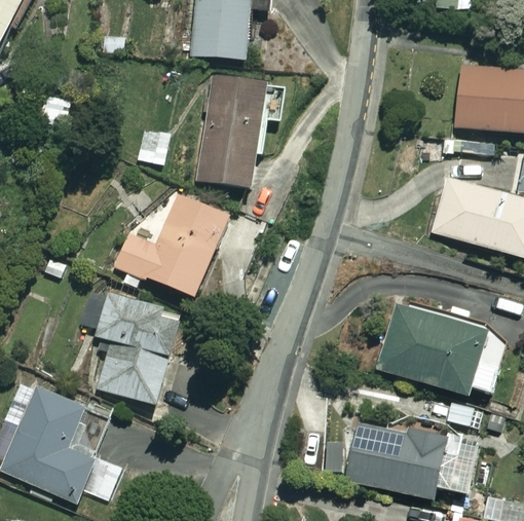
[(0,43),(24,0),(0,0),(0,43)]
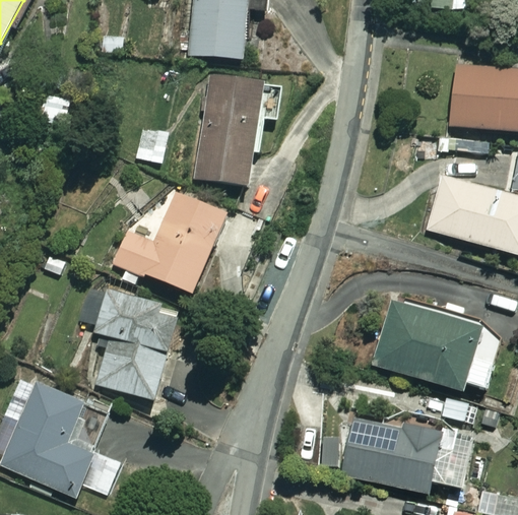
[(194,0),(189,53),(243,58),(248,7),(267,9),(268,0),(194,0)]
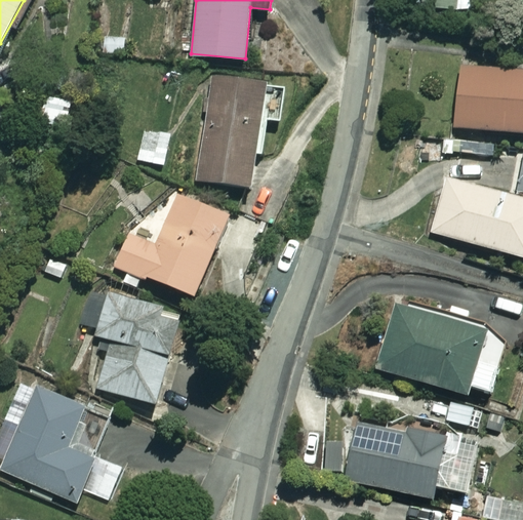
[(423,0),(421,5),(455,8),(455,0),(423,0)]
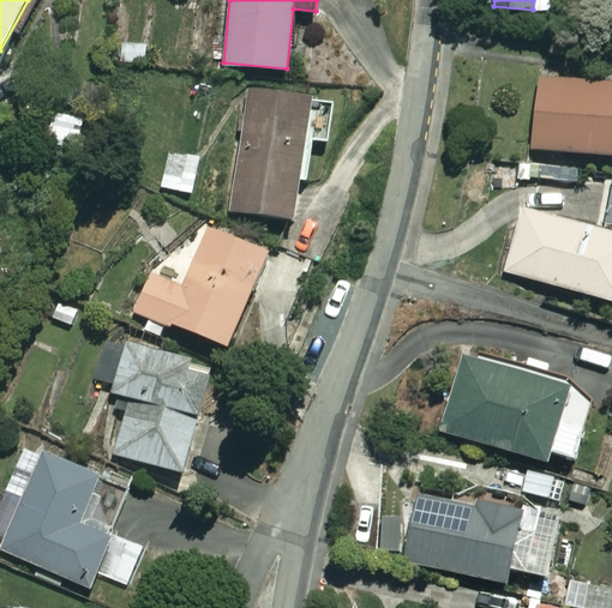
[(611,82),(538,76),(532,148),(611,154),(611,82)]
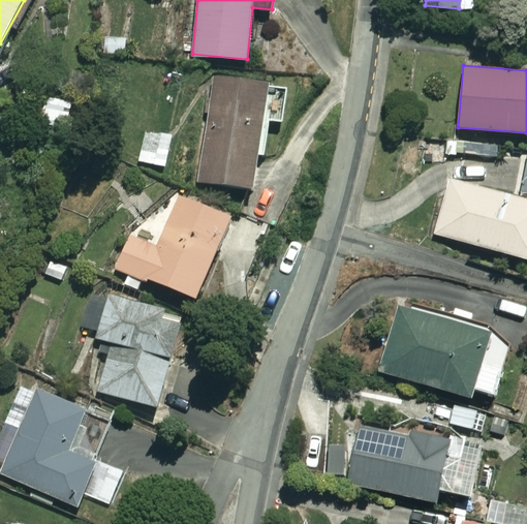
[(267,84),(213,75),(197,180),(251,188),(267,84)]
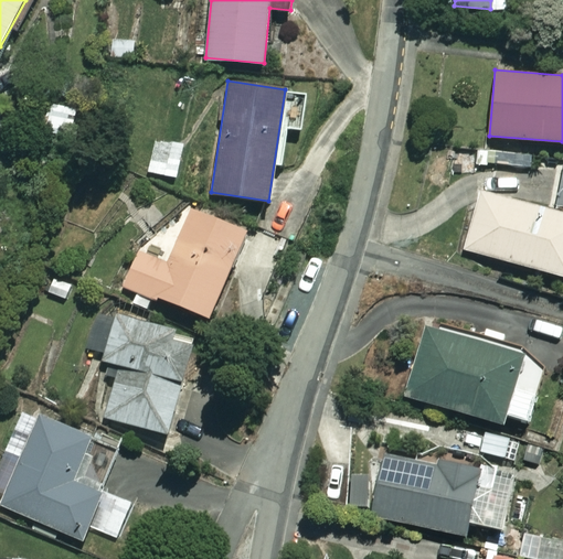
[(184,137),(157,130),(148,170),(176,176),(184,137)]
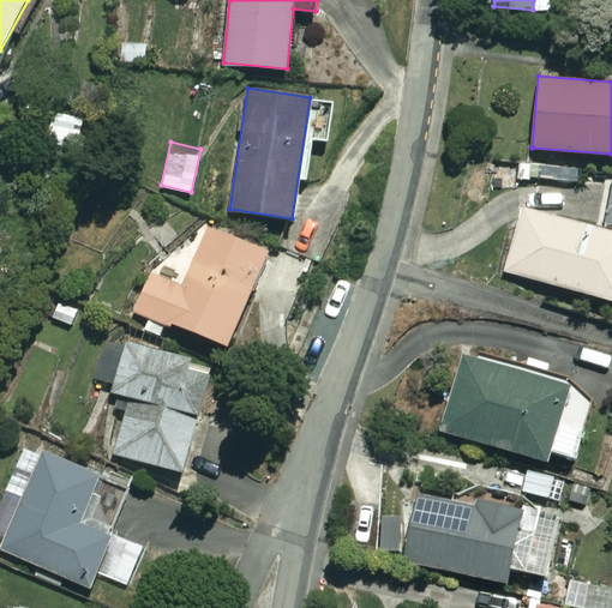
[(611,232),(522,206),(504,269),(611,300),(611,232)]
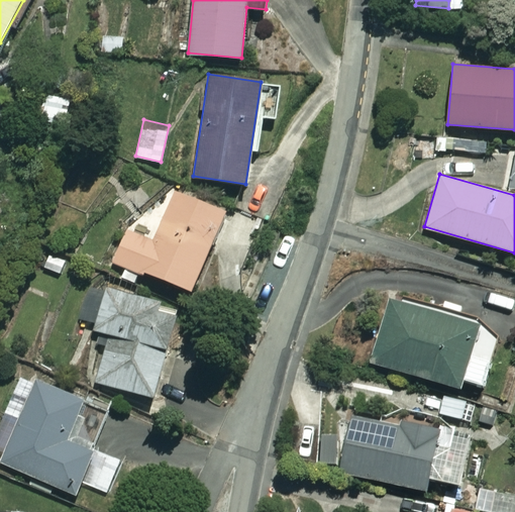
[(224,211),(173,190),(152,240),(124,228),(112,260),(192,292),(224,211)]
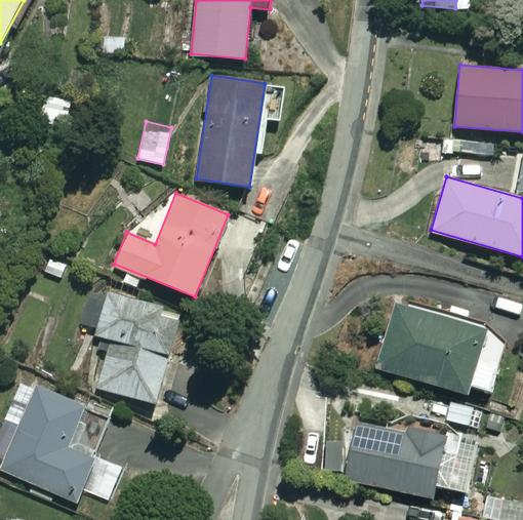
[(186,316),(89,284),(78,320),(96,326),(93,336),(111,343),(96,385),(157,404),(186,316)]
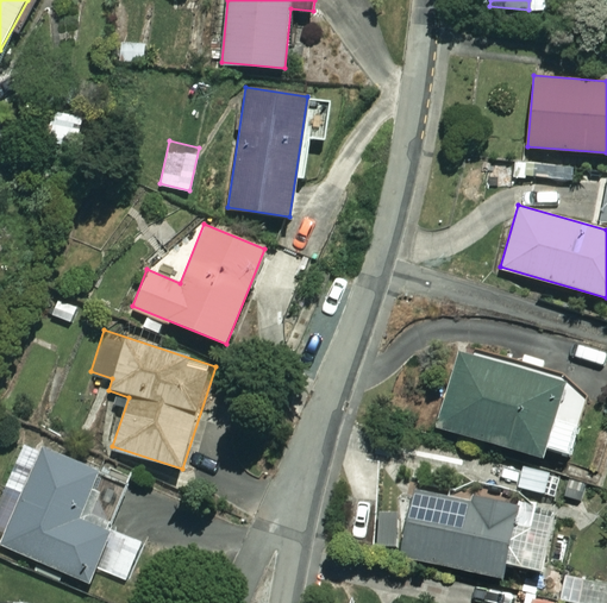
[(587,391),(461,351),(437,426),(538,458),(542,445),(568,453),(587,391)]
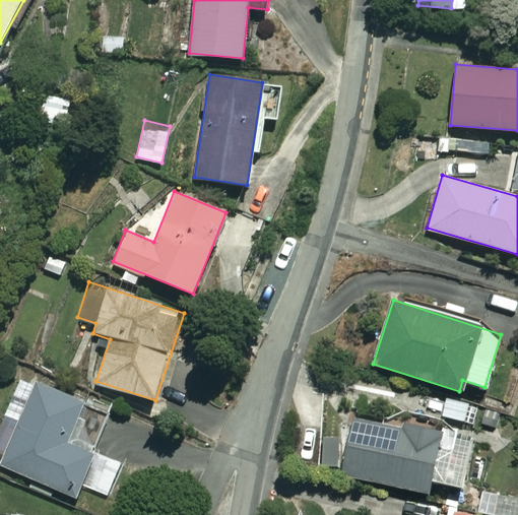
[(86,402),(20,373),(0,419),(0,449),(6,452),(1,463),(76,497),(82,481),(108,494),(122,462),(70,439),(86,402)]
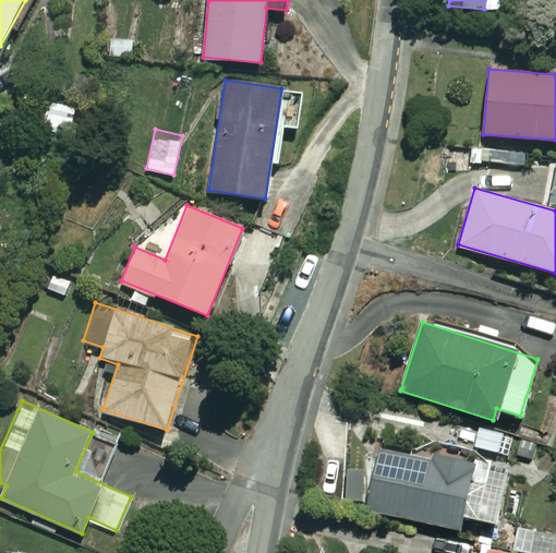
[(506,475),(377,448),(365,509),(460,529),(462,517),(496,524),(506,475)]
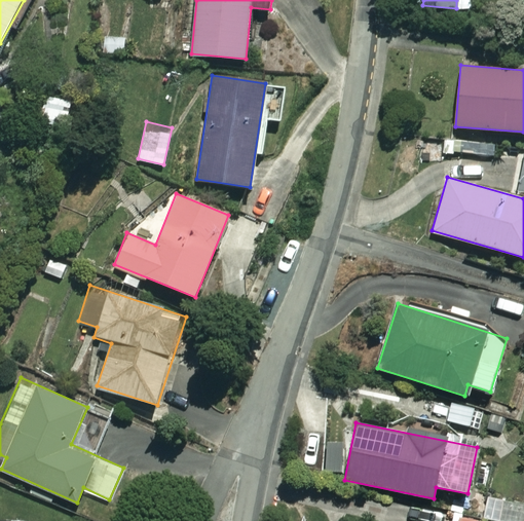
[(523,520),(523,503),(488,497),(485,518),(509,520),(523,520)]
